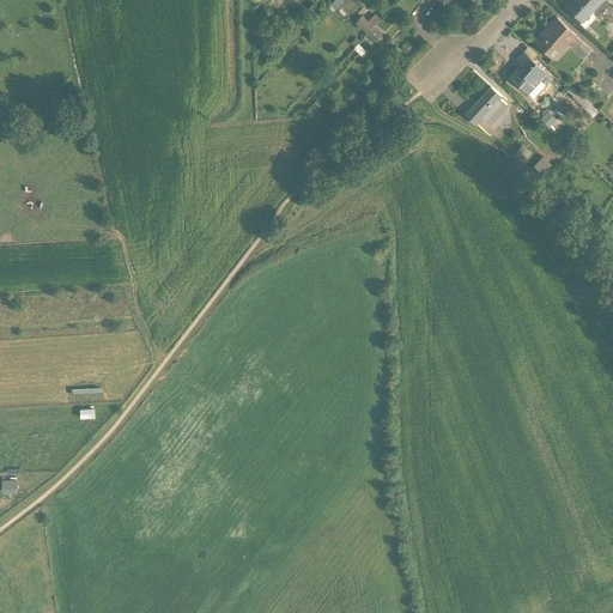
[(598,16),(610,2),(606,0),(568,0),(563,5),(571,13),(569,16),(578,24),(581,22),(582,23),(592,11),(598,16)]
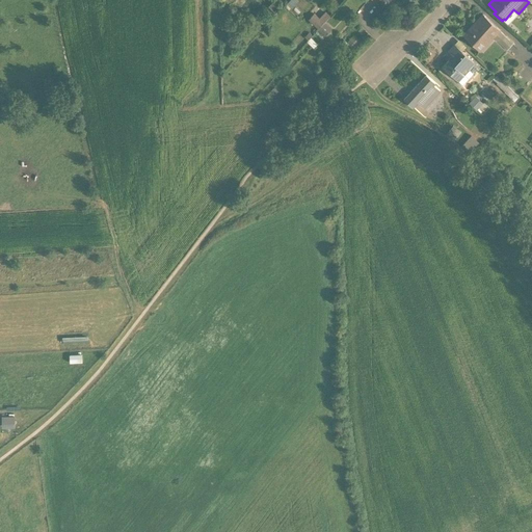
[(318,30),(329,17),(325,11),(318,19),(313,14),(308,21),(318,30)]
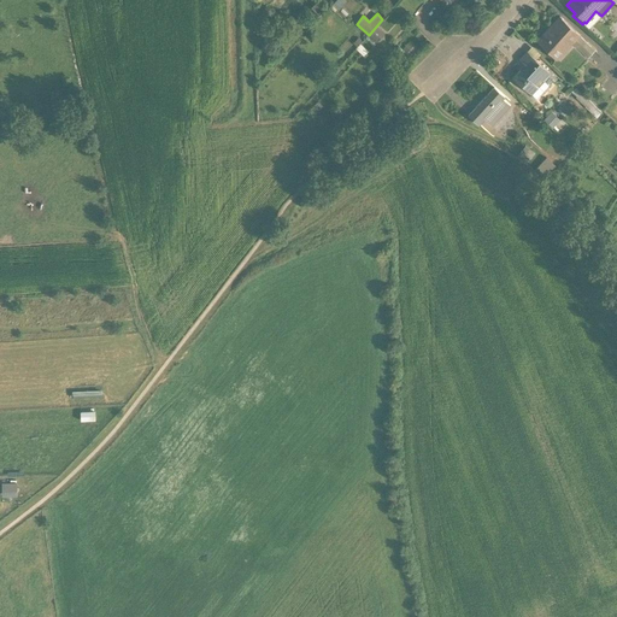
[(558,16),(535,40),(556,60),(571,43),(587,59),(594,52),(579,36),(580,35),(558,16)]
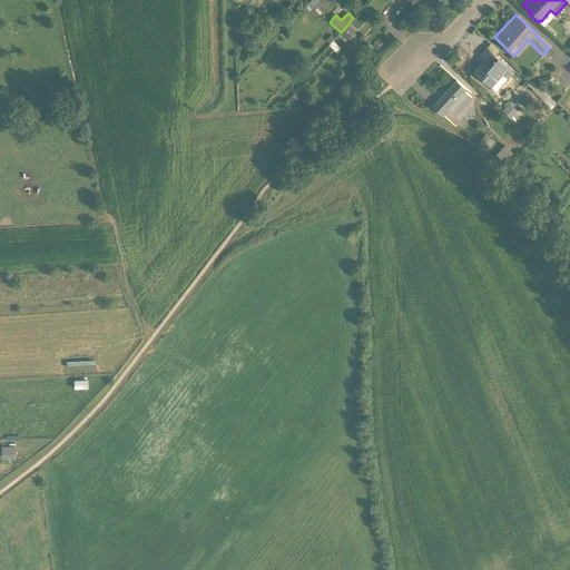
[(350,26),(349,25),(336,38),(343,45),(355,32),(349,27),(350,26)]
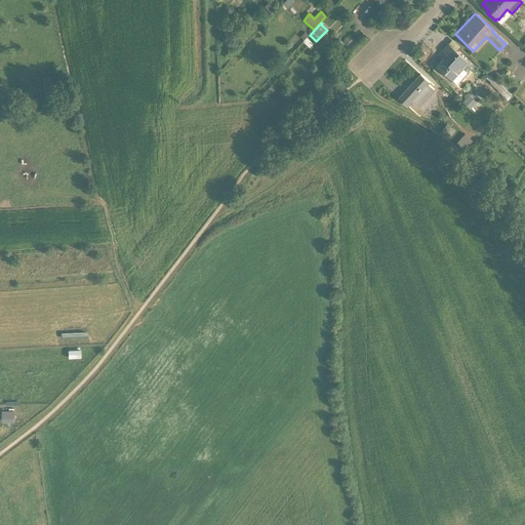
[(338,40),(336,43),(340,47),(342,44),(348,49),(355,42),(349,36),(342,43),(338,40)]
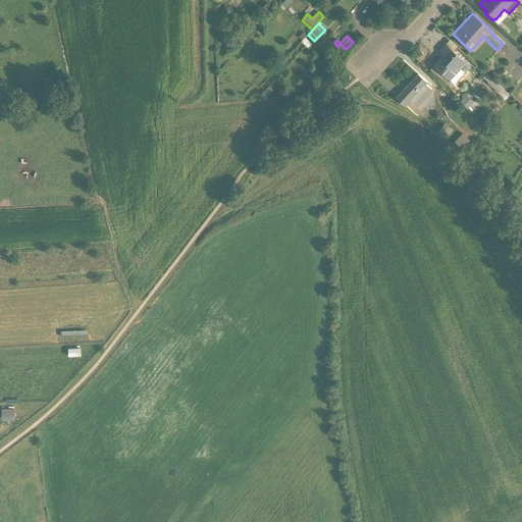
[(305,39),(300,44),(303,47),(305,45),(307,47),(310,44),(305,39)]
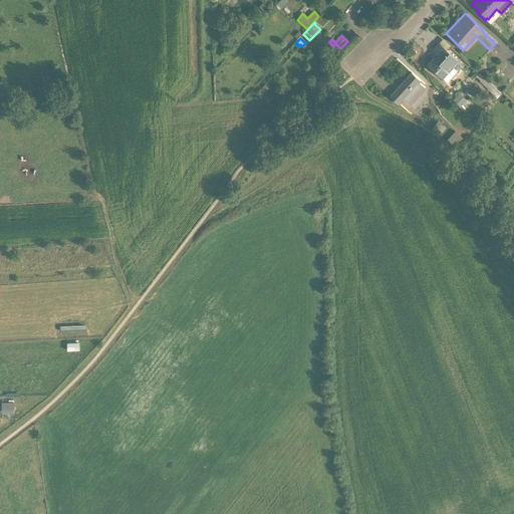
[(443,79),(446,82),(462,65),(458,62),(459,61),(446,49),(450,45),(443,38),(439,42),(439,41),(431,49),(438,55),(435,58),(433,56),(425,64),(442,80),(443,79)]
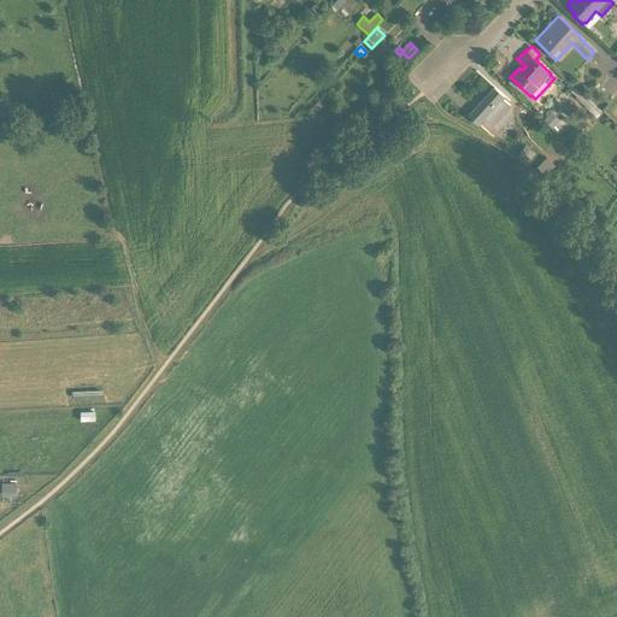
[(493,87),(468,115),(479,124),(483,119),(491,127),(510,106),(503,99),(504,97),(493,87)]
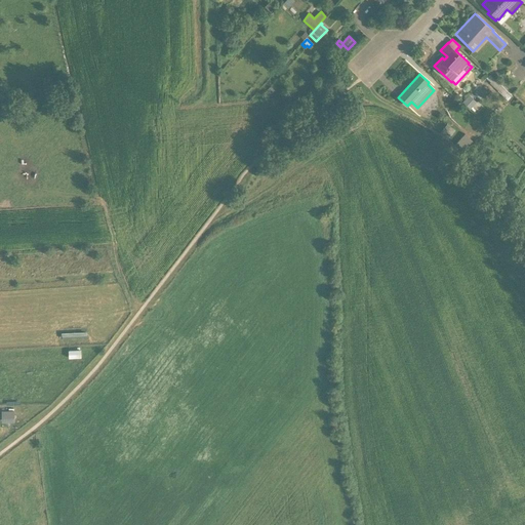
[(511,96),(489,75),(486,79),(501,93),(500,95),(507,101),(511,96)]
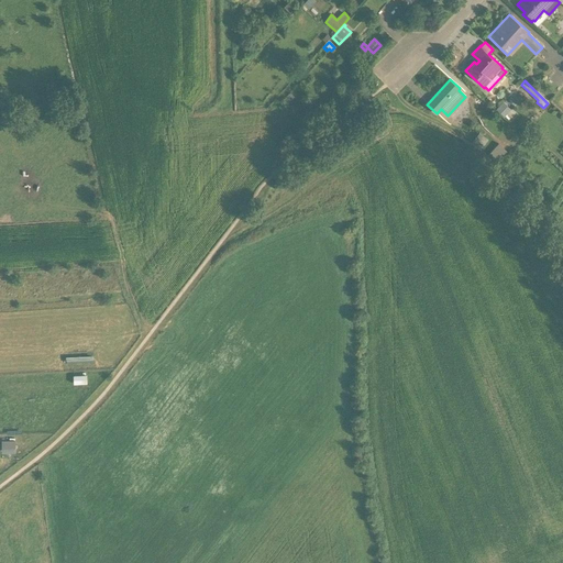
[(510,110),(503,103),(496,110),(504,118),(510,110)]
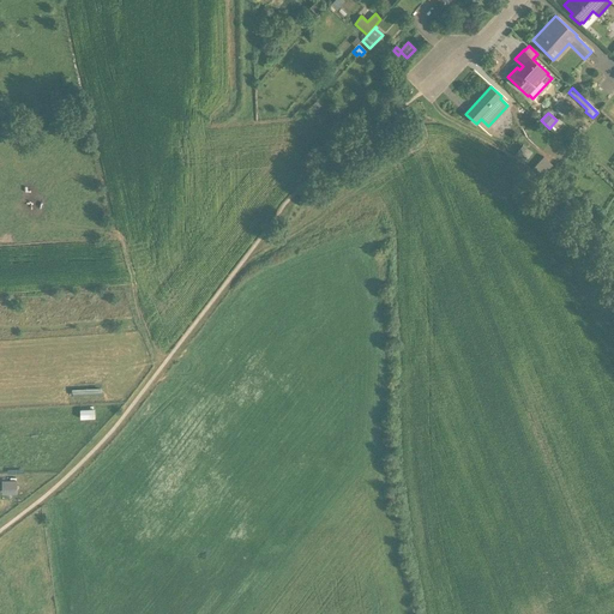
[(582,145),(575,138),(569,145),(576,152),(582,145)]
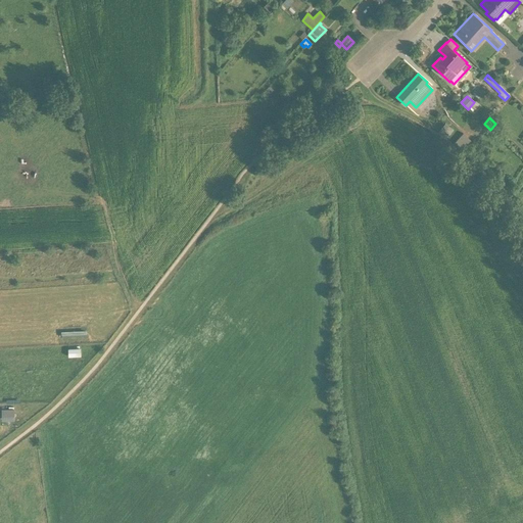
[(453,130),(444,124),(437,134),(444,140),(453,130)]
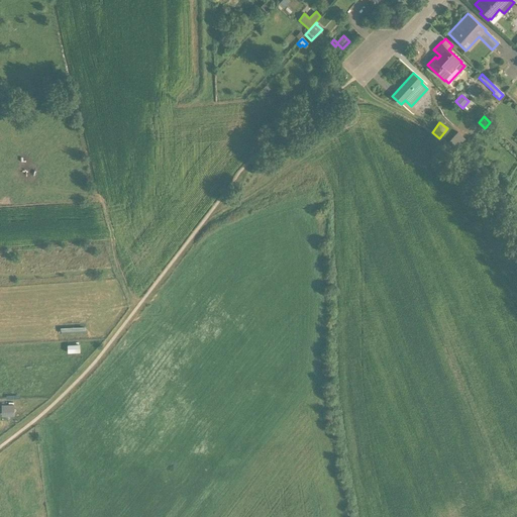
[(457,132),(448,141),(453,145),(462,137),(457,132)]
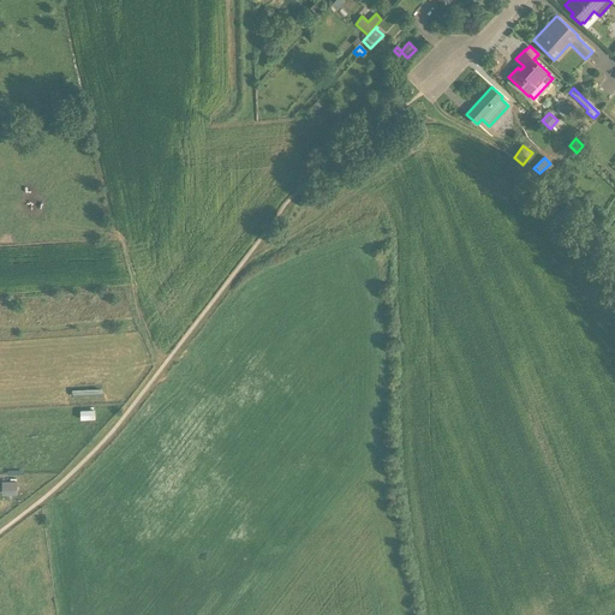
[(3,477),(4,490),(17,489),(17,476),(3,477)]
